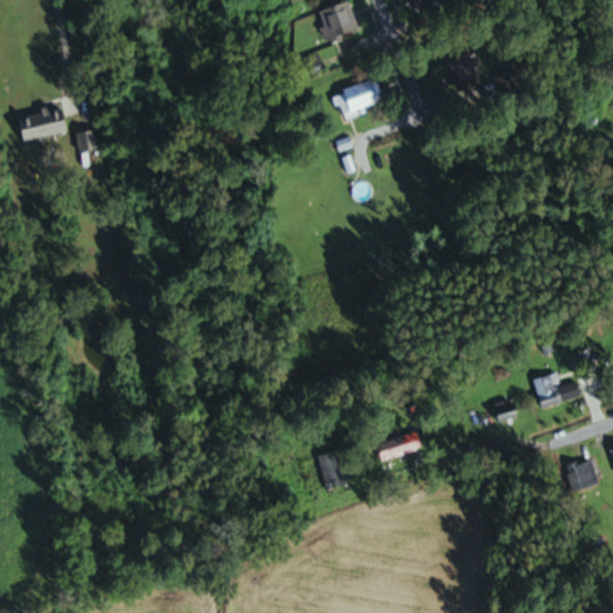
[(360,29),(350,0),(319,12),(329,41),(360,29)]
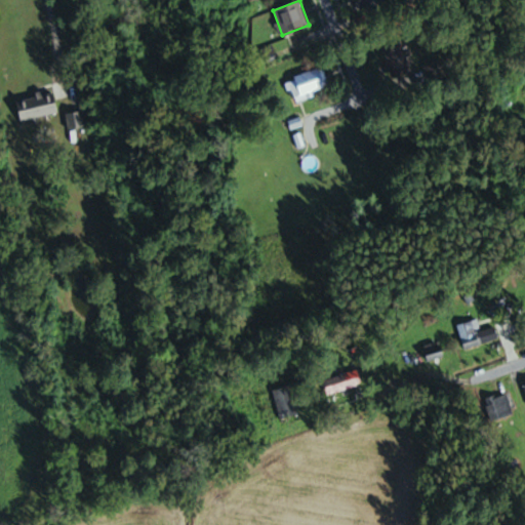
[(353,0),(357,12),(387,4),(386,0),(353,0)]
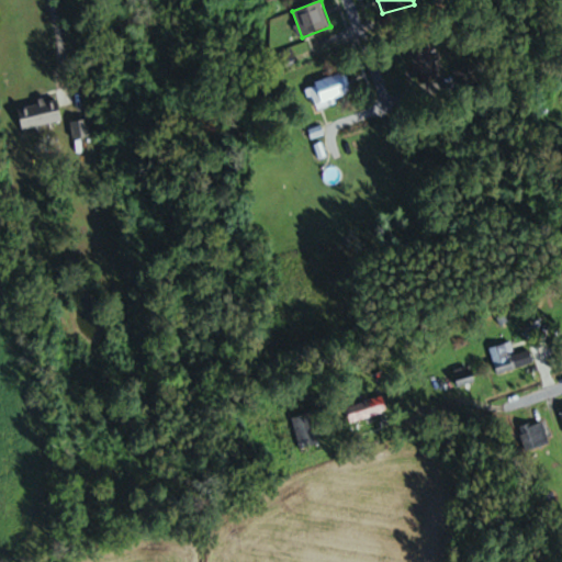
[(419,83),(440,77),(430,44),(408,52),(419,83)]
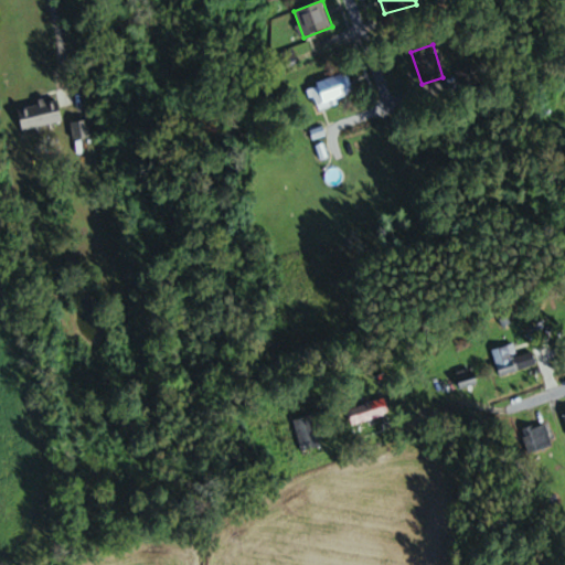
[(332,99),(354,93),(348,74),(309,86),(317,109),(334,104),(332,99)]
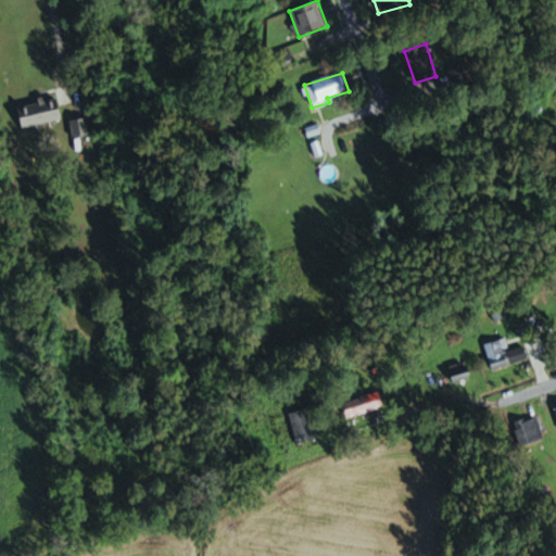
[(61,121),(57,98),(17,106),(22,128),(61,121)]
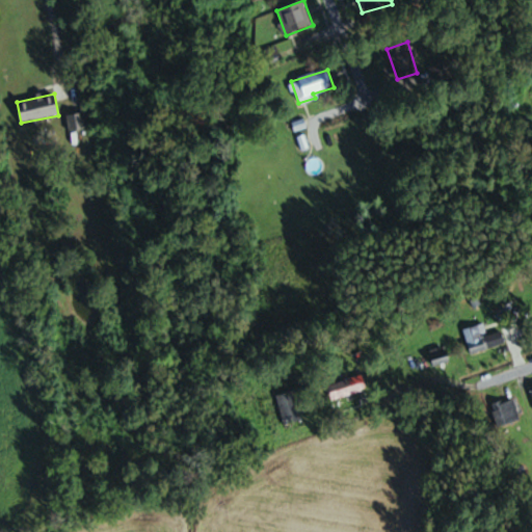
[(69,131),(84,130),(83,114),(67,116),(69,131)]
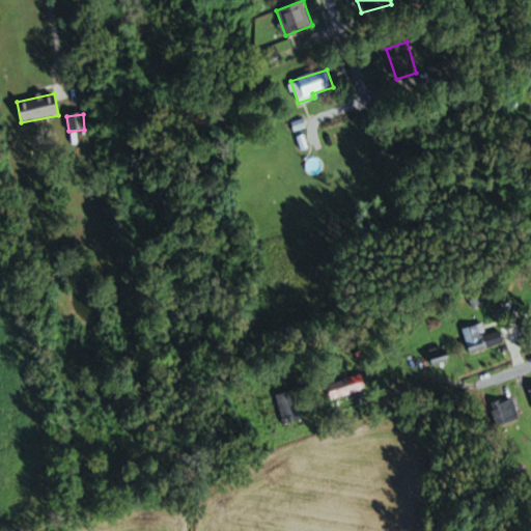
[(462,330),(470,354),(504,343),(500,331),(485,336),(481,324),(462,330)]
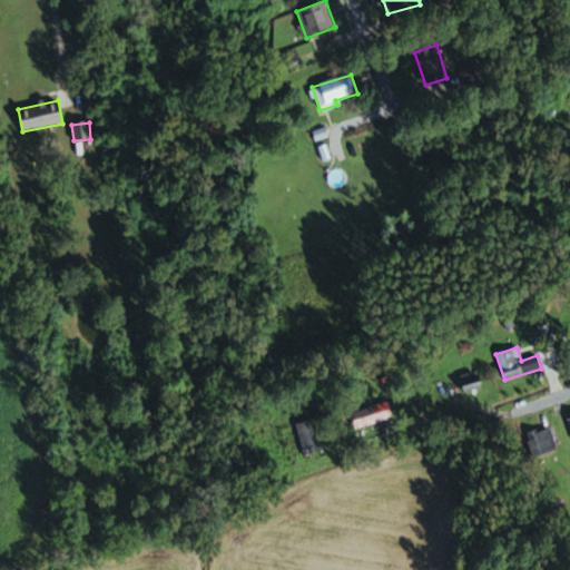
[(482,386),(475,372),(460,379),(465,393),(482,386)]
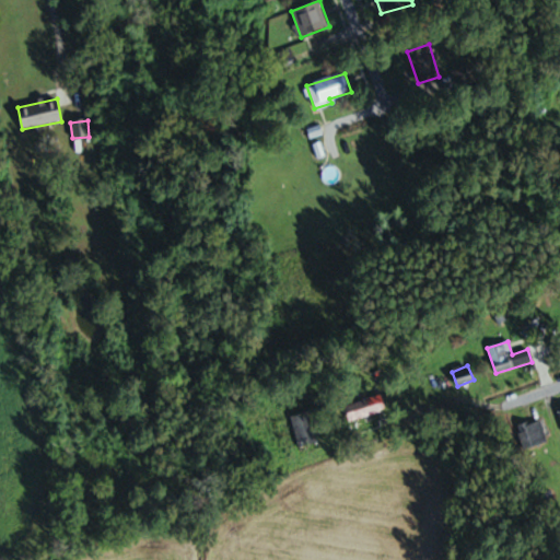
[(386,410),(382,396),(345,407),(348,420),(386,410)]
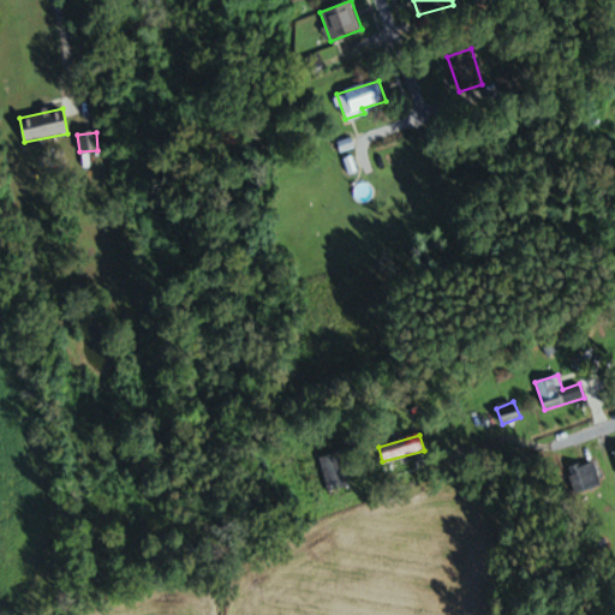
[(348,487),(341,453),(321,458),(328,491),(348,487)]
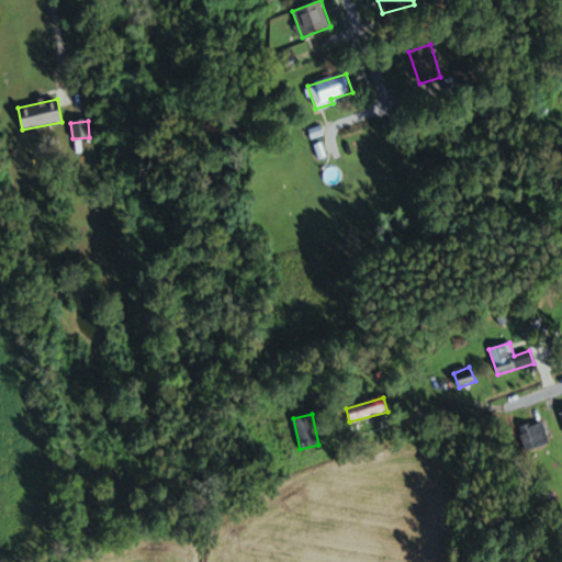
[(549,444),(541,420),(518,428),(526,451),(549,444)]
